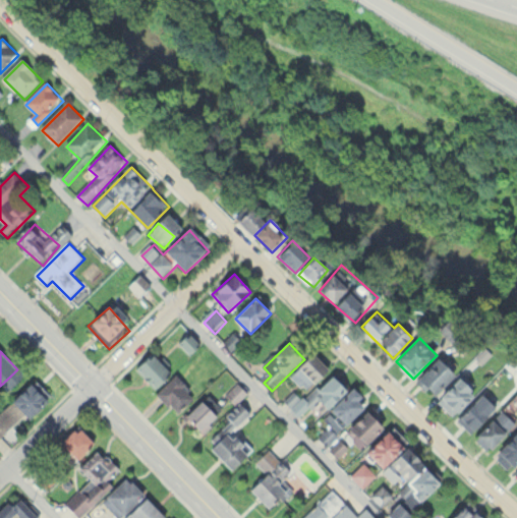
[(155,390),(172,375),(154,353),(136,367),(155,390)]
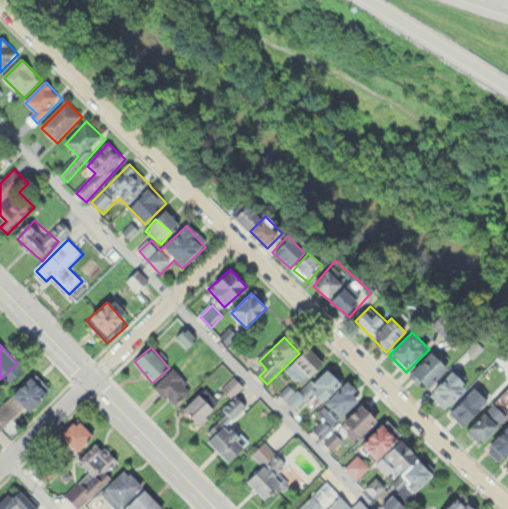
[(448,368),(432,353),(410,374),(426,390),(448,368)]
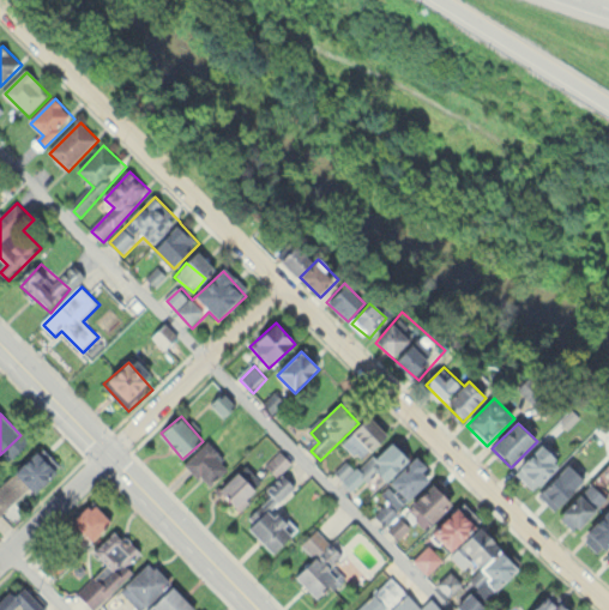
[(230,472),(212,445),(187,460),(205,488),(230,472)]
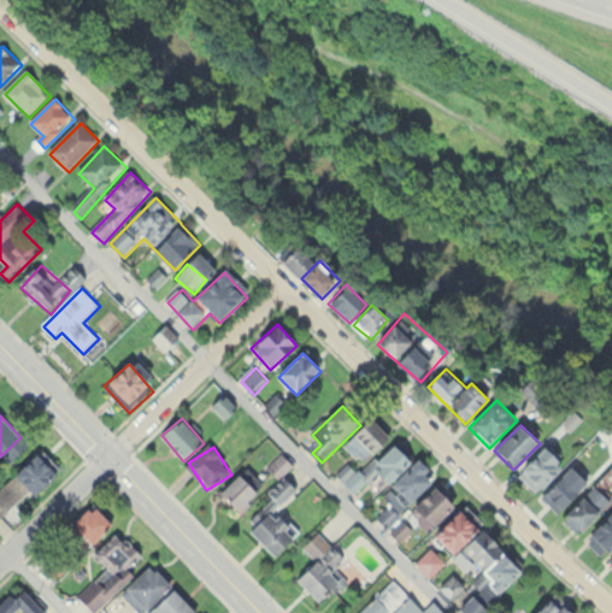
[(411,464),(395,447),(362,475),(353,465),(340,477),(355,496),(378,477),(386,485),(411,464)]
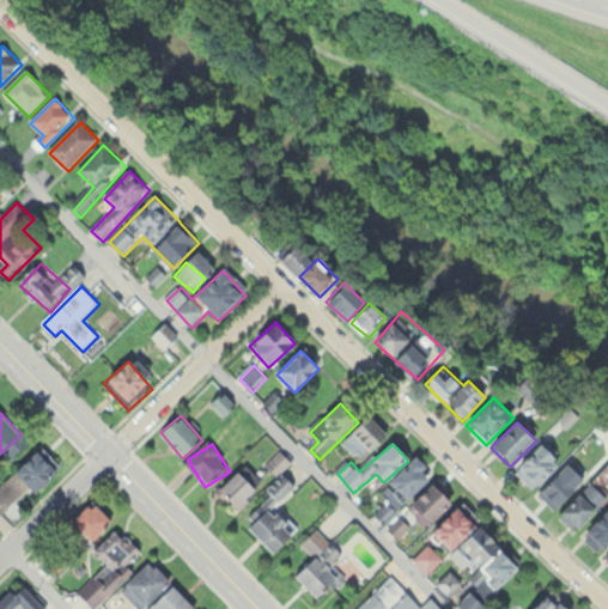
[(560,466),(541,445),(517,469),(536,488),(560,466)]
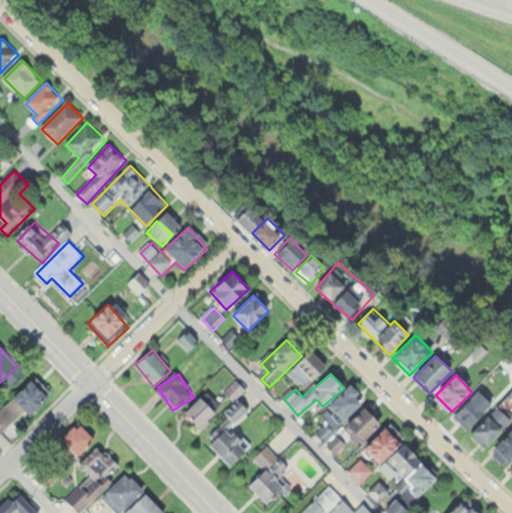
[(28,416),(50,395),(34,378),(0,409),(0,435),(25,412),(28,416)]
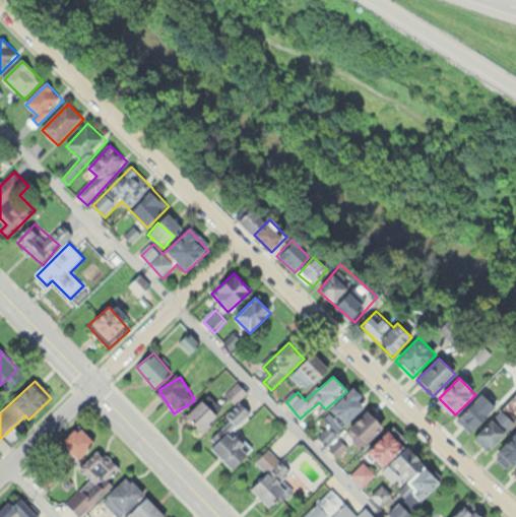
[(250,395),(240,385),(227,397),(240,410),(205,444),(232,471),(255,450),(237,431),(254,414),(242,402),(250,395)]
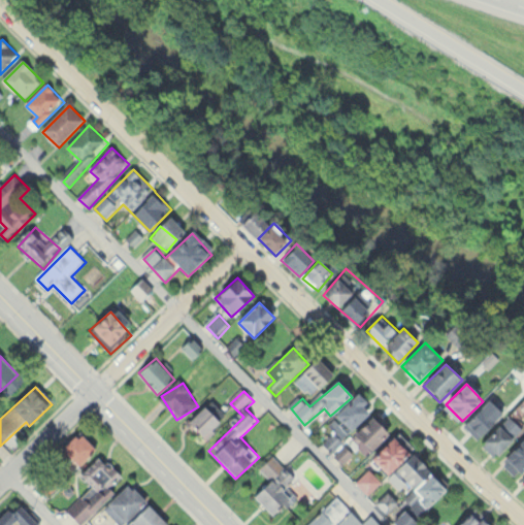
[(334,419),(350,434),(373,411),(358,395),(334,419)]
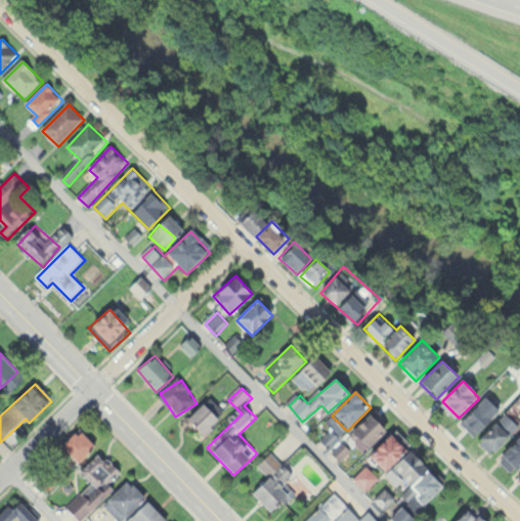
[(205,438),(221,421),(203,404),(186,422),(205,438)]
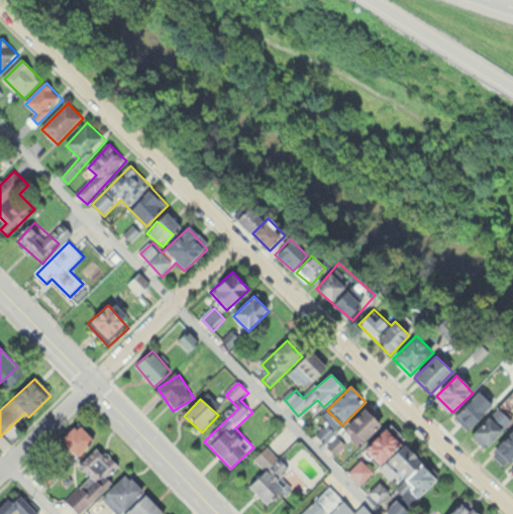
[(455,417),(469,431),(488,414),(475,400),(455,417)]
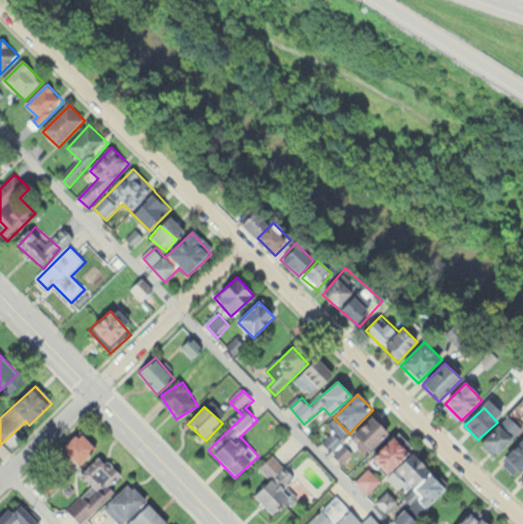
[(369,453),(388,434),(372,417),(352,437),(369,453)]
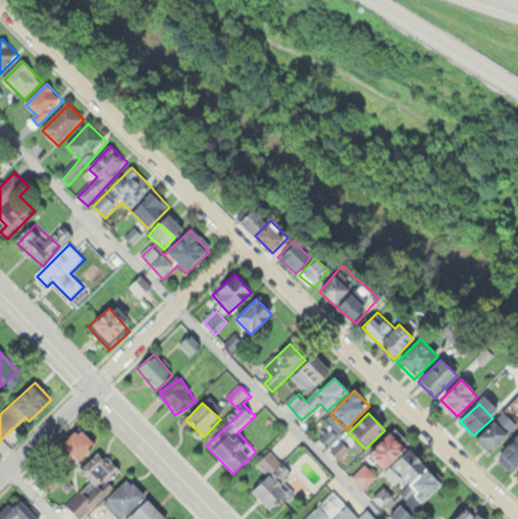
[(491,453),(517,427),(504,414),(478,439),(491,453)]
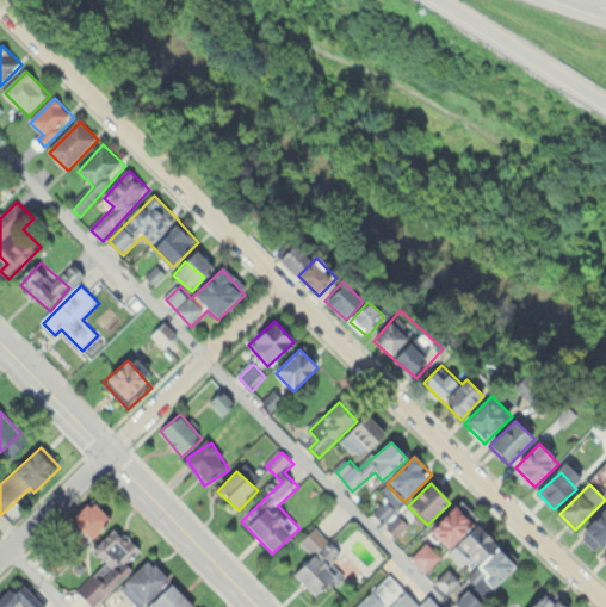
[(86,547),(113,521),(94,501),(67,528),(86,547)]
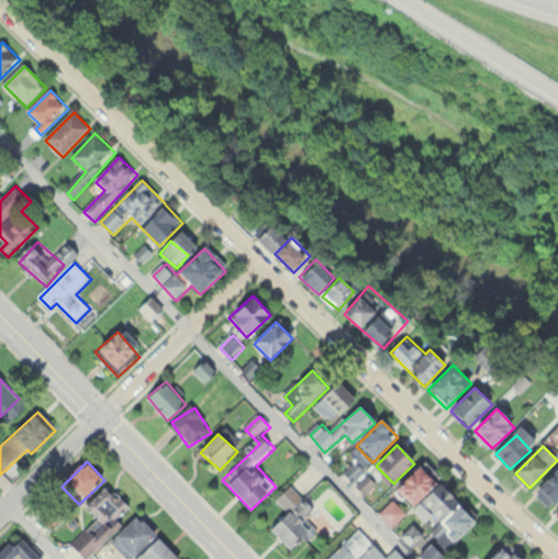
[(477,523),(439,483),(437,485),(420,466),(395,489),(414,509),(428,524),(436,516),(448,529),(443,535),(453,546),(477,523)]
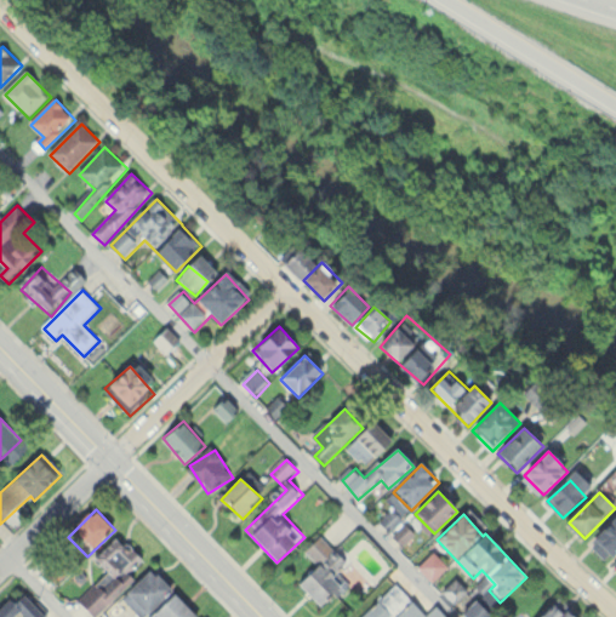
[(609,561),(615,554),(615,520),(591,544),(609,561)]
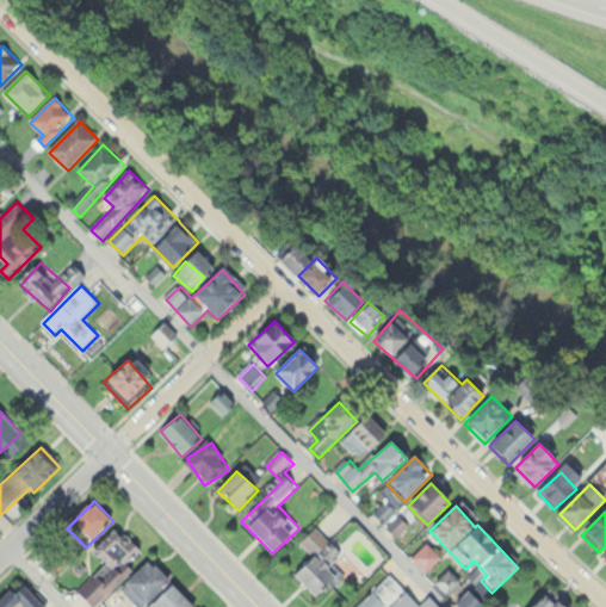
[(315,598),(338,577),(329,568),(342,555),(319,528),(302,544),(314,556),(294,575),(315,598)]
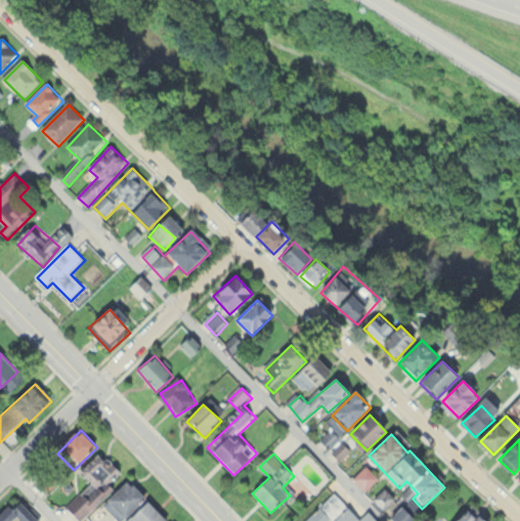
[(93,486),(86,492),(94,502),(124,478),(105,454),(83,474),(93,486)]
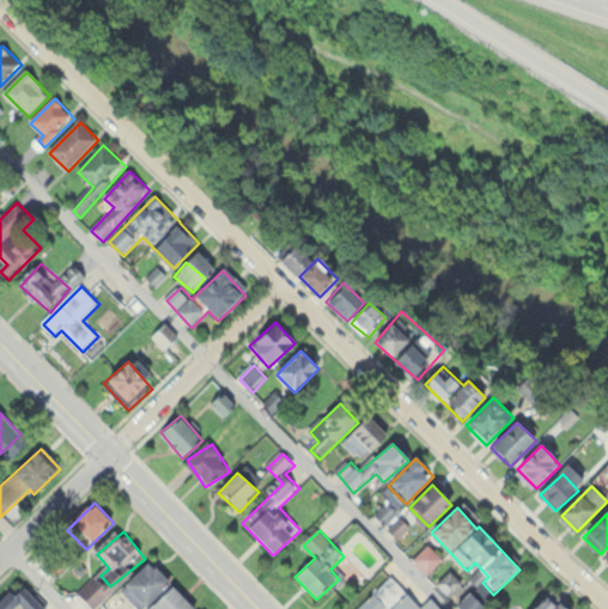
[(415,561),(429,577),(444,561),(430,547),(415,561)]
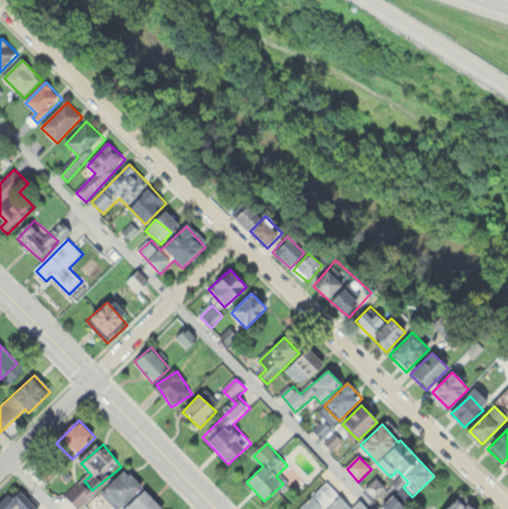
[(164,508),(125,472),(106,492),(125,508),(164,508)]
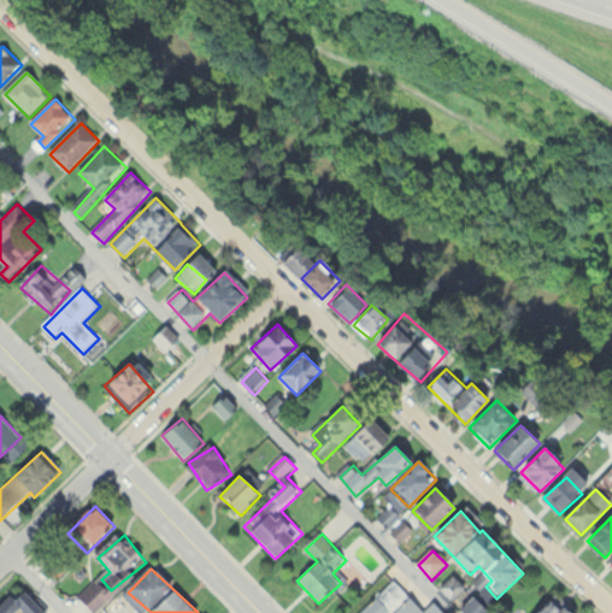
[(442,590),(454,602),(469,589),(457,577),(442,590)]
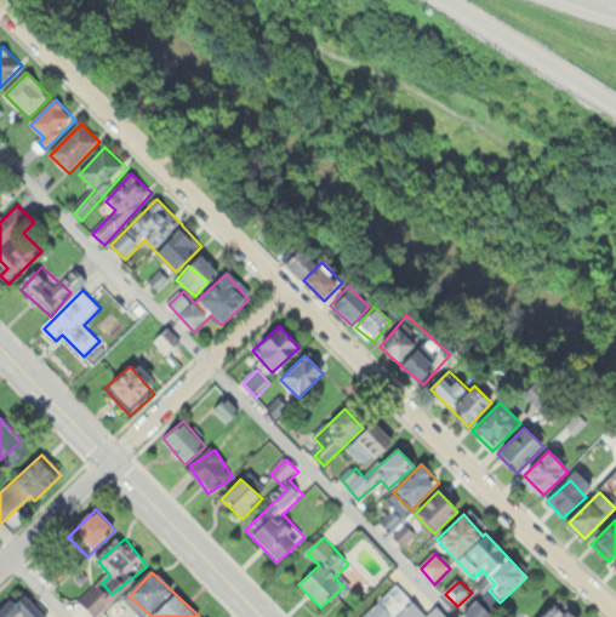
[(574,616),(558,600),(540,616),(574,616)]
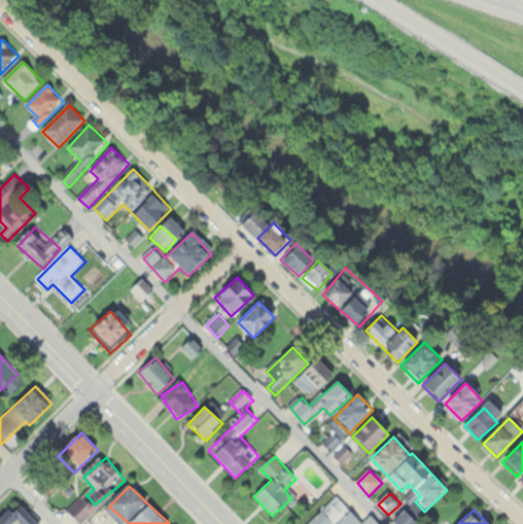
[(380,523),(373,517),(367,523),(362,523),(351,512),(340,523),(334,523),(323,513),(311,523),(380,523)]
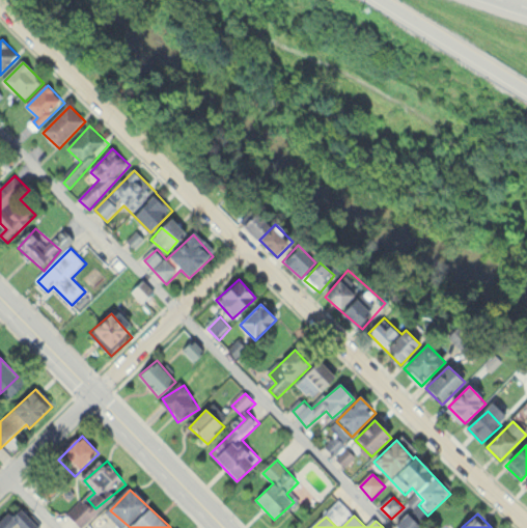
[(27,527),(27,517),(0,517),(0,527),(27,527)]
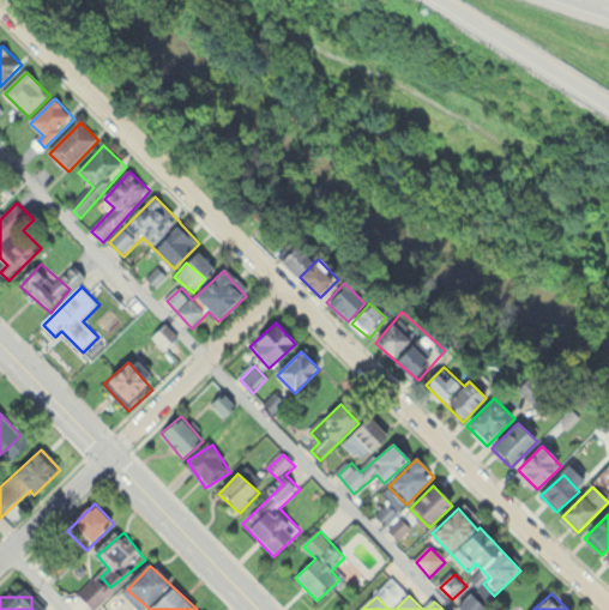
[(483,609),(483,599),(462,599),(462,609),(483,609)]
